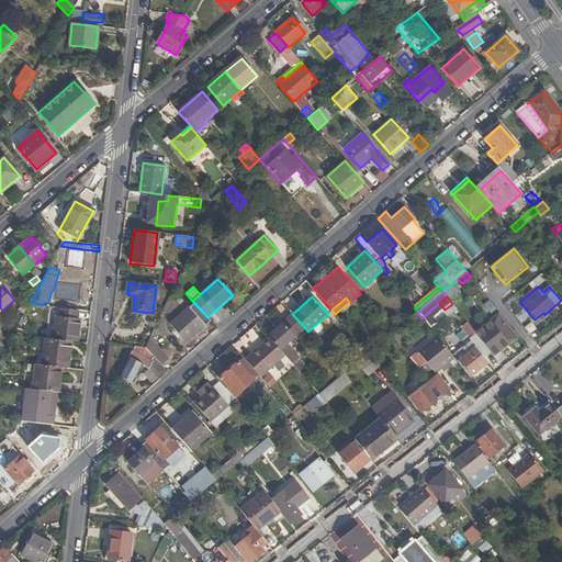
[(54,299),(53,307),(60,308),(79,311),(91,312),(92,304),(54,299)]
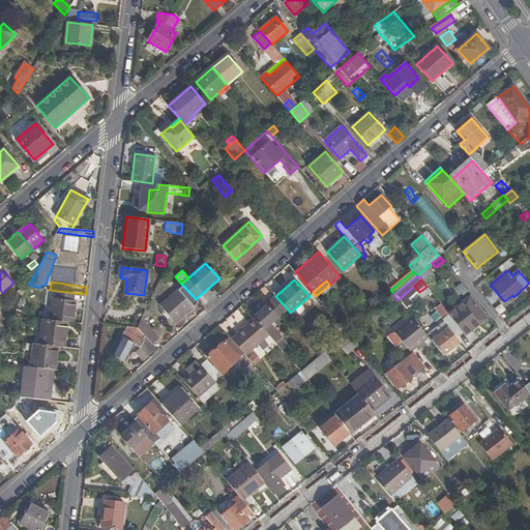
[(17,290),(1,313),(6,317),(22,294),(17,290)]
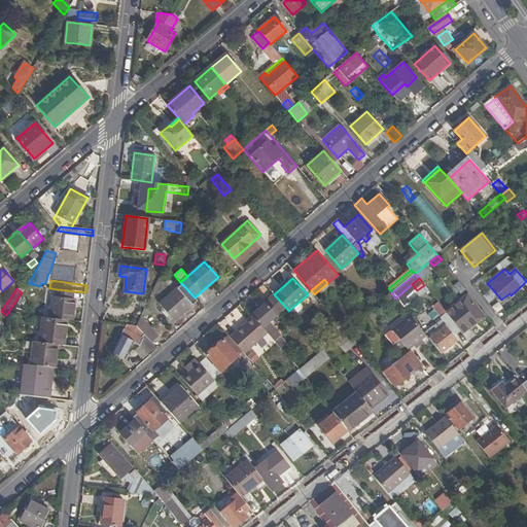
[(73,300),(74,291),(57,289),(56,297),(51,297),(49,318),(66,320),(72,320),(74,300),(73,300)]
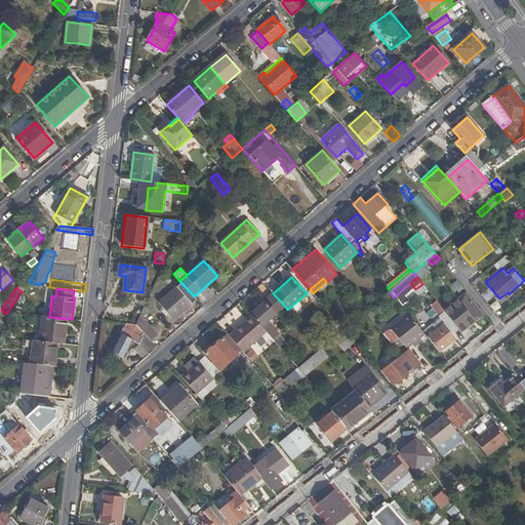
[(177,288),(160,303),(174,319),(191,305),(177,288)]
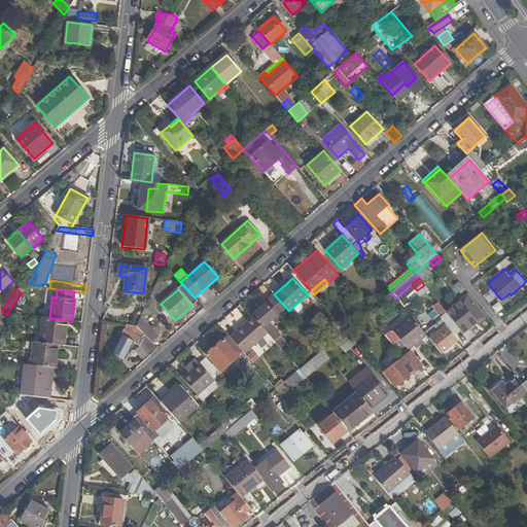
[(274,294),(250,314),(252,317),(266,331),(274,341),(280,336),(269,322),(286,308),(274,294)]
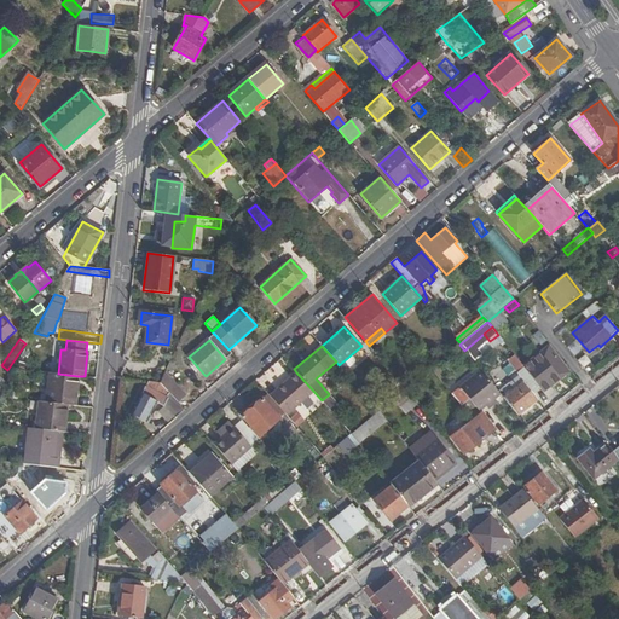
[(548,347),(524,366),(525,368),(527,371),(544,392),(550,387),(568,372),(559,359),(548,347)]
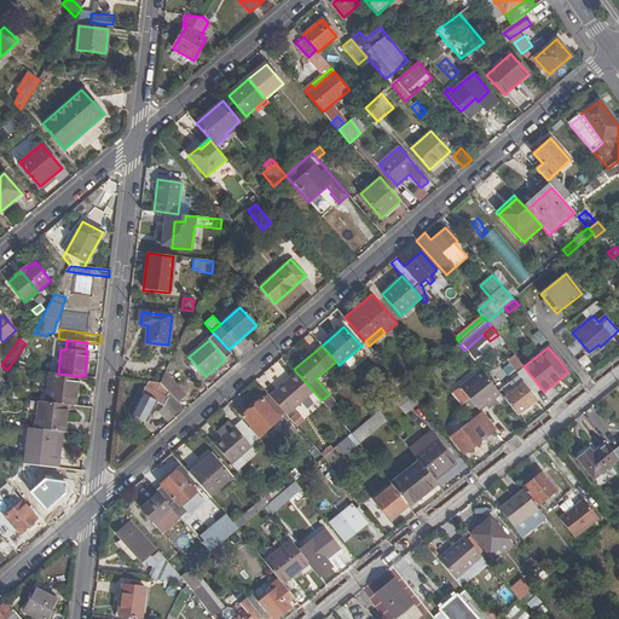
[(518,372),(525,368),(524,366),(522,365),(514,356),(508,360),(518,372)]
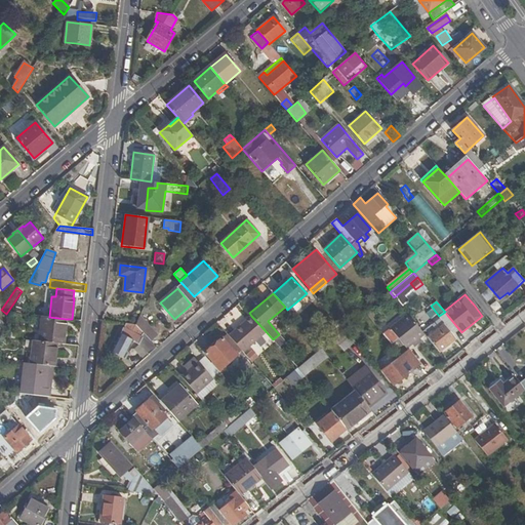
[(405,350),(423,334),(407,315),(389,329),(396,338),(405,350)]
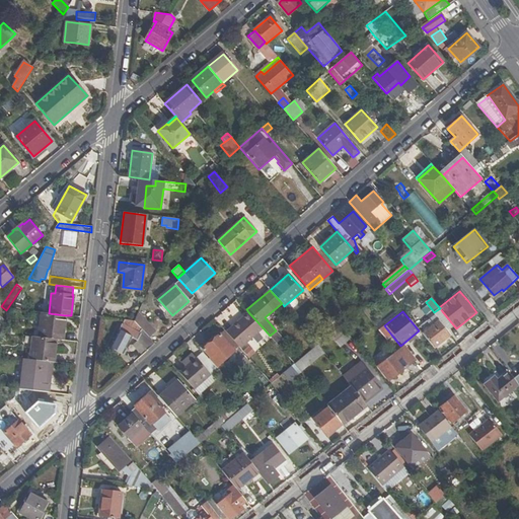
[(63,341),(65,315),(49,313),(41,312),(39,338),(56,340),(63,341)]
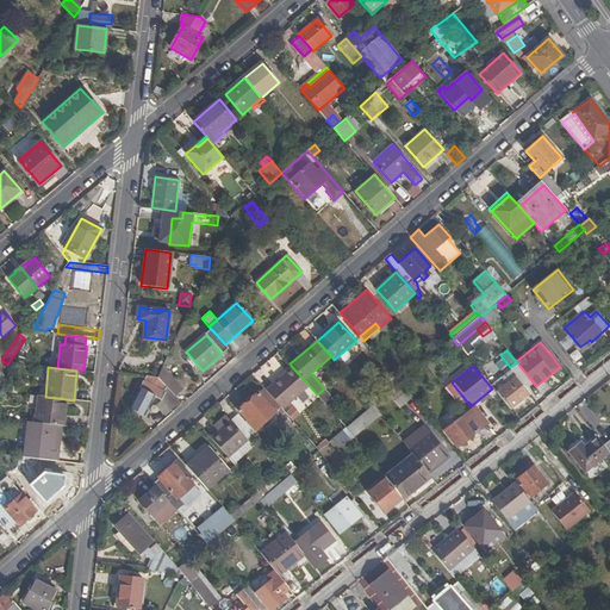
[(281,408),(307,384),(292,367),(265,390),(281,408)]
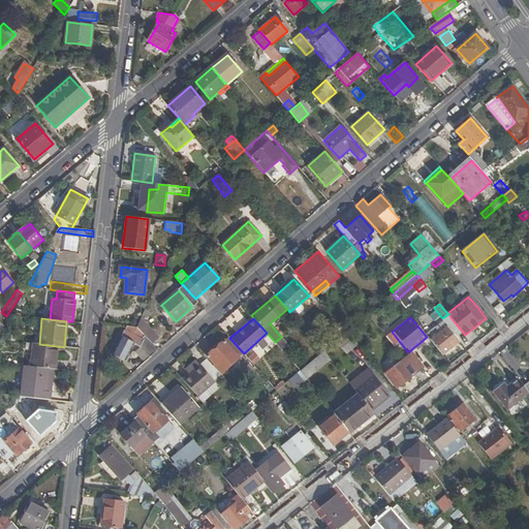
[(157,339),(139,319),(135,325),(145,337),(152,344),(157,339)]
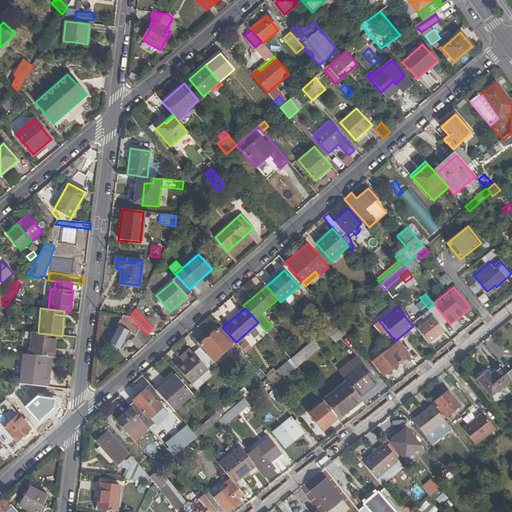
[(135,335),(145,346),(152,340),(147,333),(140,326),(131,315),(125,314),(109,343),(121,350),(130,333),(135,336),(135,335)]
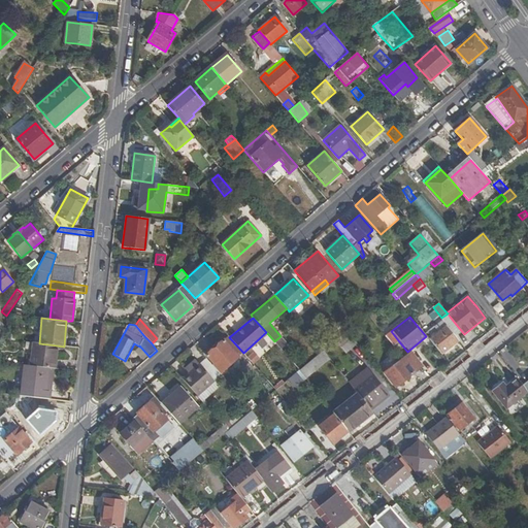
[(447,326),(429,340),(440,355),(458,341),(447,326)]
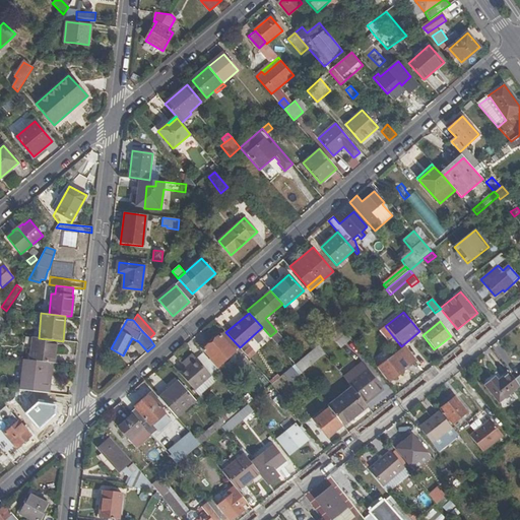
[(342,345),(351,338),(341,326),(341,327),(332,334),(342,345)]
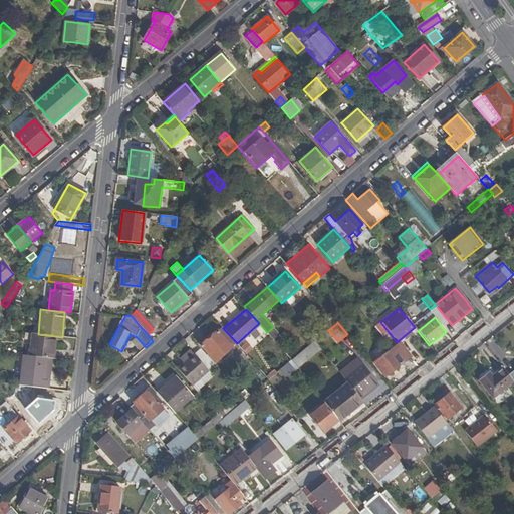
[(233,347),(237,343),(223,328),(223,327),(219,331),(233,347)]
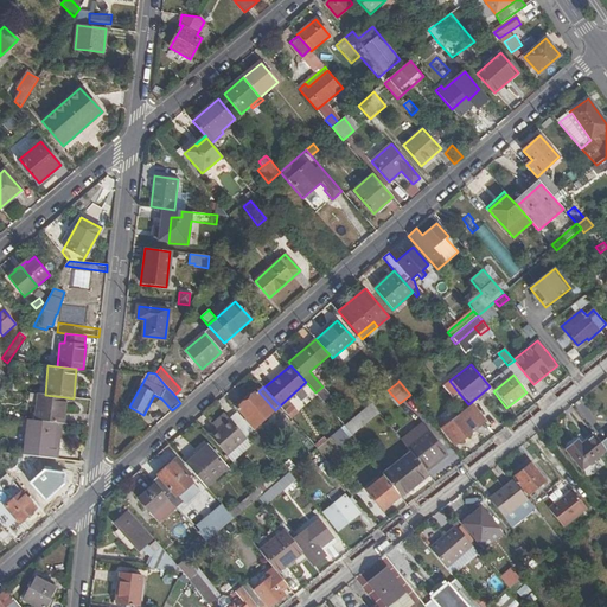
[(247,419),(244,420),(253,429),(275,410),(259,391),(237,409),(247,419)]
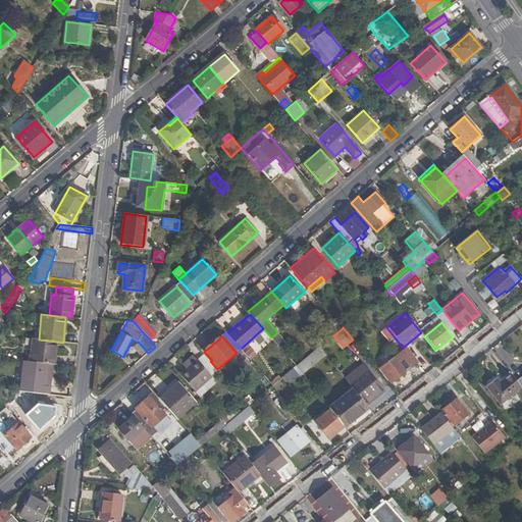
[(54,365),(56,342),(39,340),(34,338),(31,362),(46,364),(53,364),(54,365)]
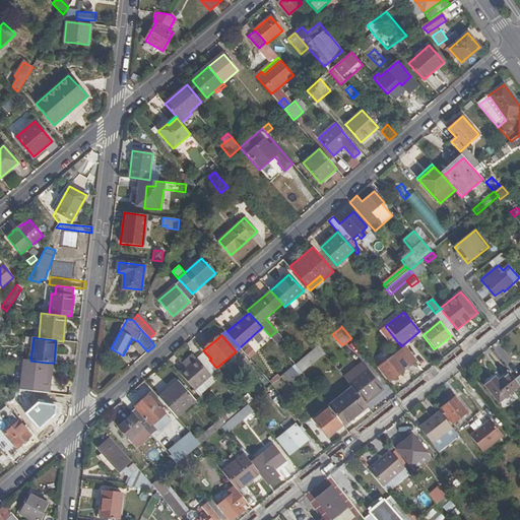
[(392,381),(414,364),(402,348),(380,367),(392,381)]
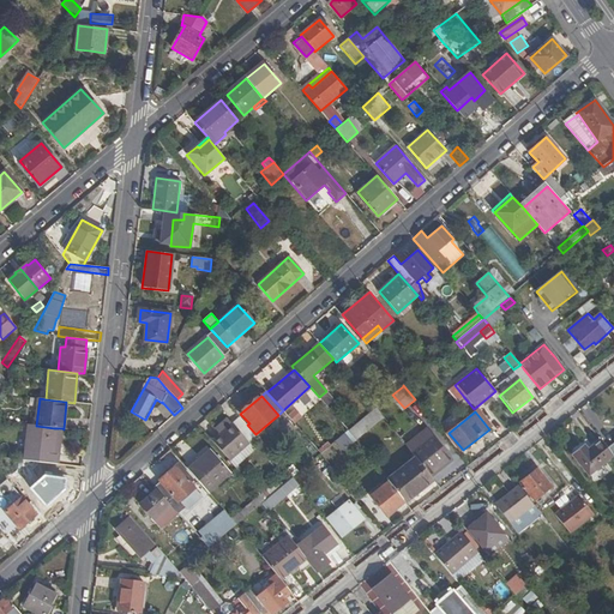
[(230,461),(250,444),(233,423),(214,441),(230,461)]
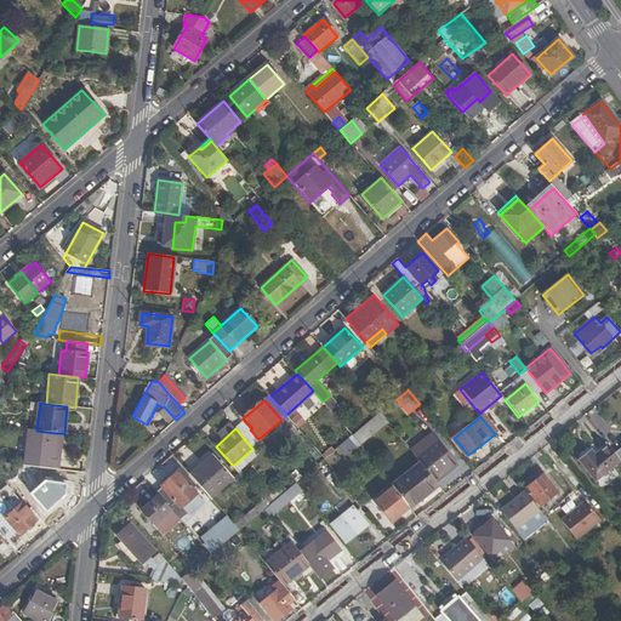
[(52,460),(55,433),(36,431),(29,429),(26,466),(53,469),(55,460),(52,460)]
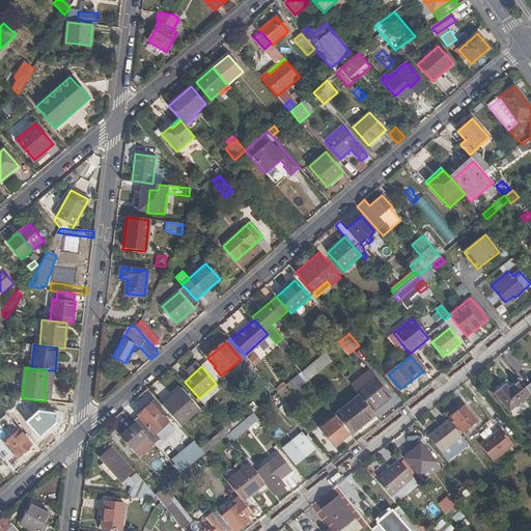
[(301,372),(290,382),(297,390),(308,381),(301,372)]
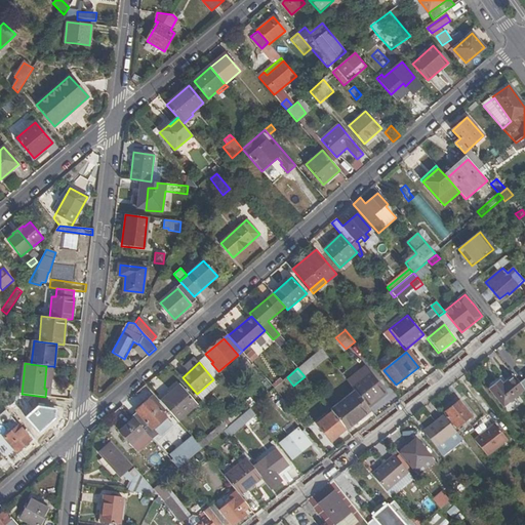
[(352,388),(370,373),(367,369),(349,384),(352,388)]
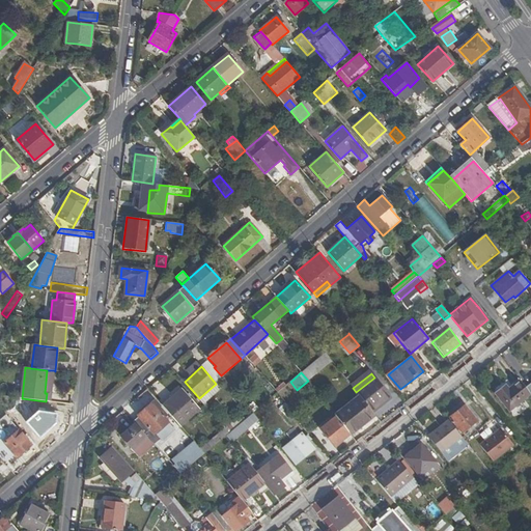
[(389,396),(374,378),(356,392),(360,396),(371,411),(389,396)]
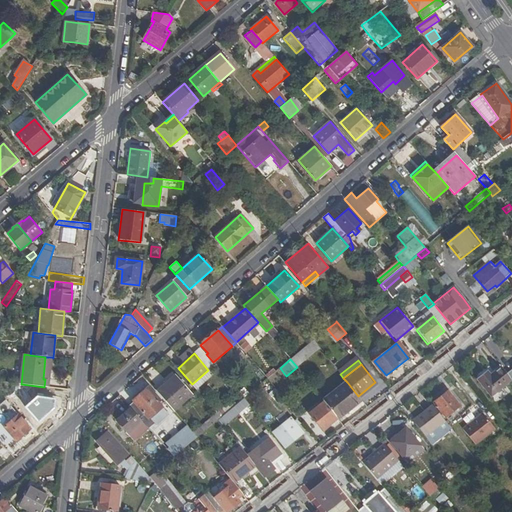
[(491,397),(511,380),(506,374),(500,367),(490,375),(487,372),(477,379),(491,397)]
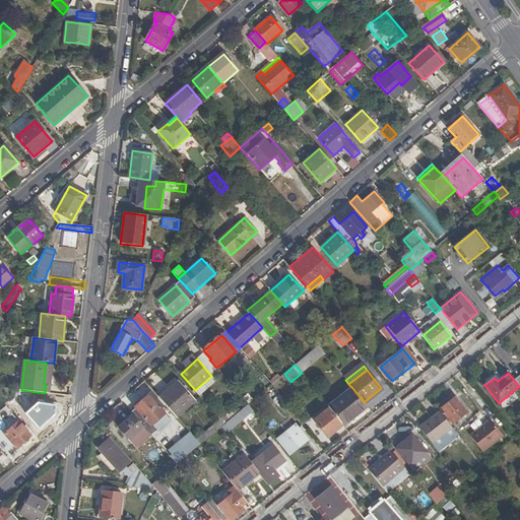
[(211,376),(195,390),(199,395),(215,381),(211,376)]
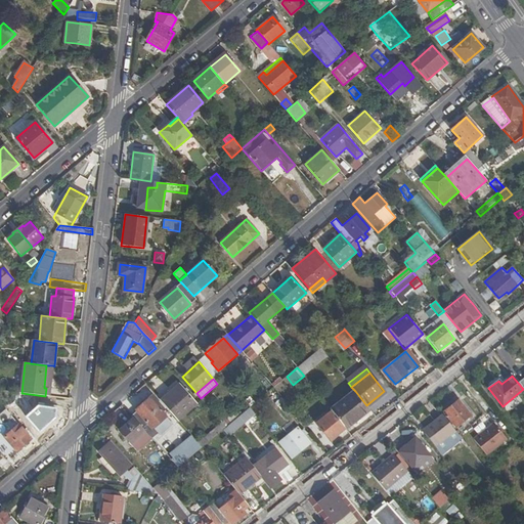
[(179,384),(161,400),(178,421),(197,403),(179,384)]
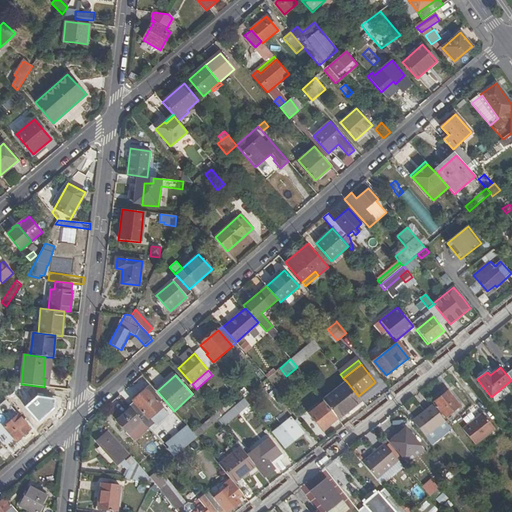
[(337,418),(361,400),(358,396),(347,382),(323,401),(324,402),(337,418)]
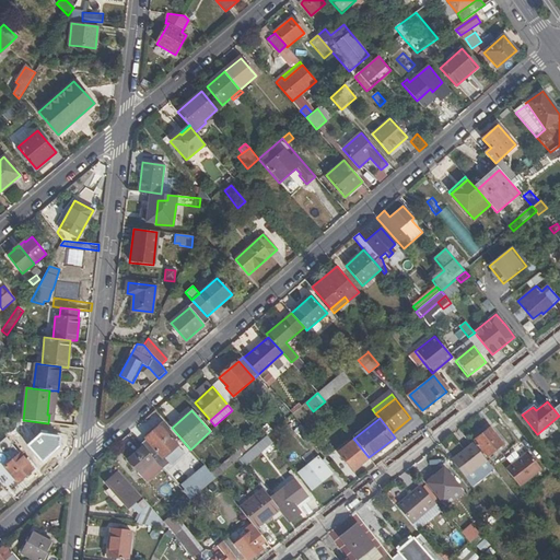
[(147,440),(141,444),(143,446),(162,468),(163,468),(168,464),(163,458),(177,445),(173,440),(175,438),(162,422),(144,439),(147,440)]
